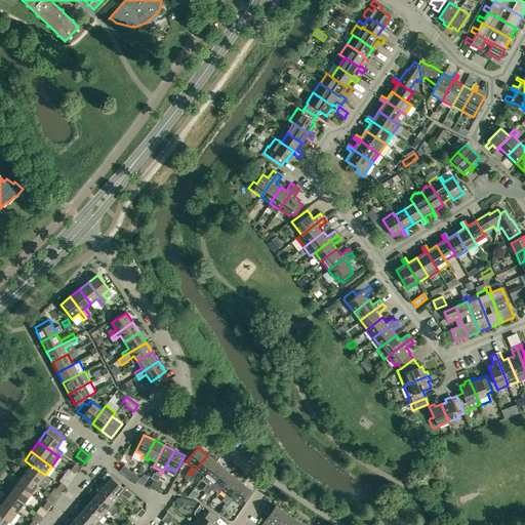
[(207,455),(191,475),(193,478),(198,472),(203,476),(215,461),(207,455)]
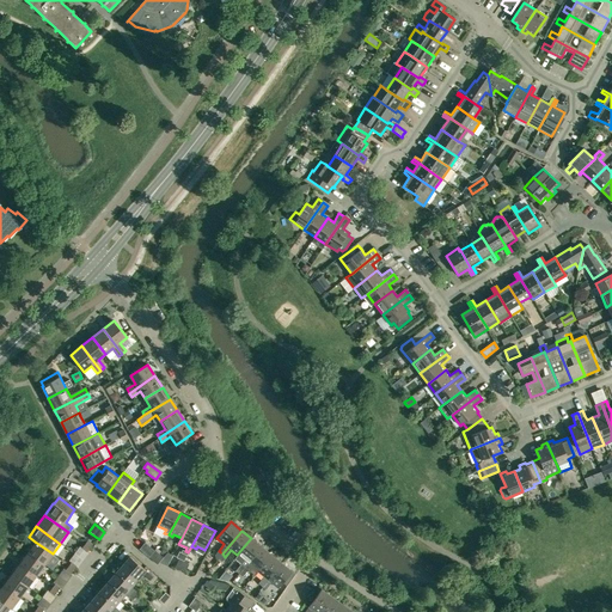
[(251,538),(237,555),(244,561),(238,567),(242,570),(261,546),(251,538)]
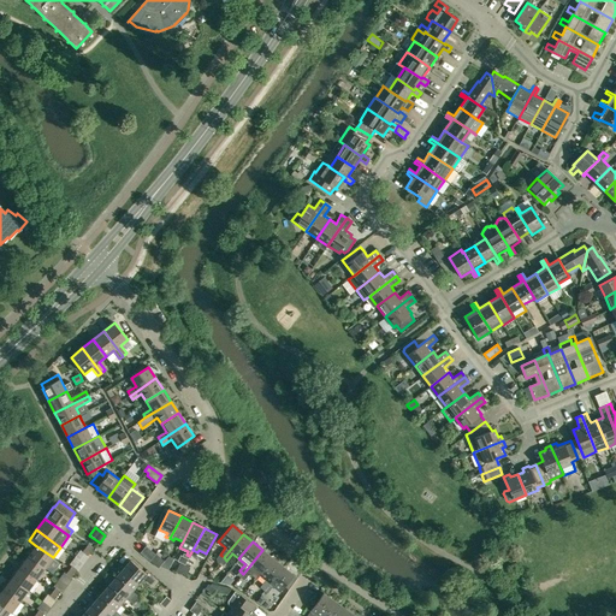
[(27,556),(45,569),(53,557),(35,545),(27,556)]
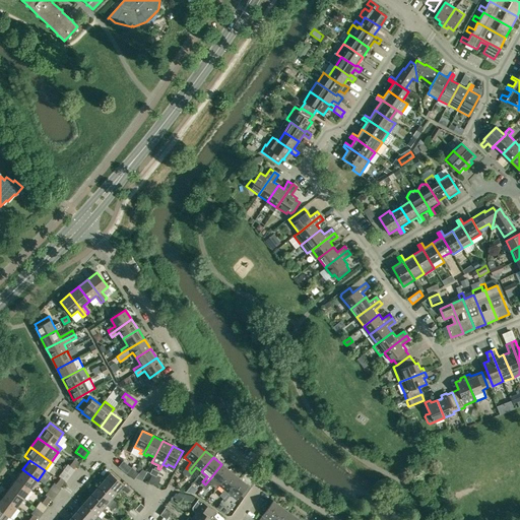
[(218,485),(231,471),(221,464),(205,484),(203,488),(206,490),(210,483),(216,489),(218,485)]
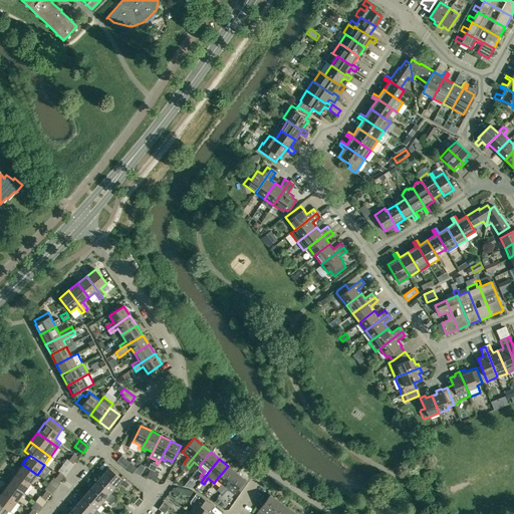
[(124,468),(129,471),(134,465),(131,462),(124,468)]
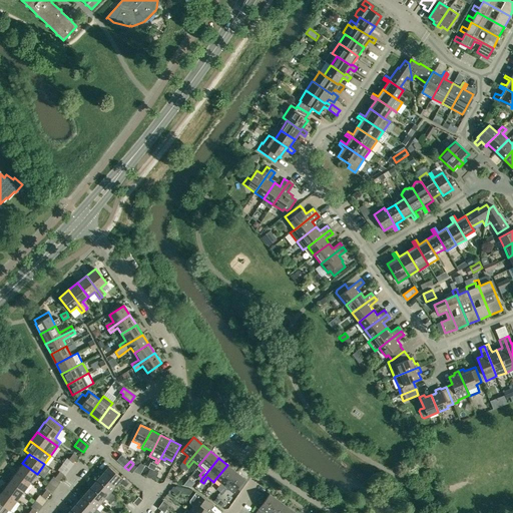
[(37,474),(22,463),(16,473),(30,483),(37,474)]
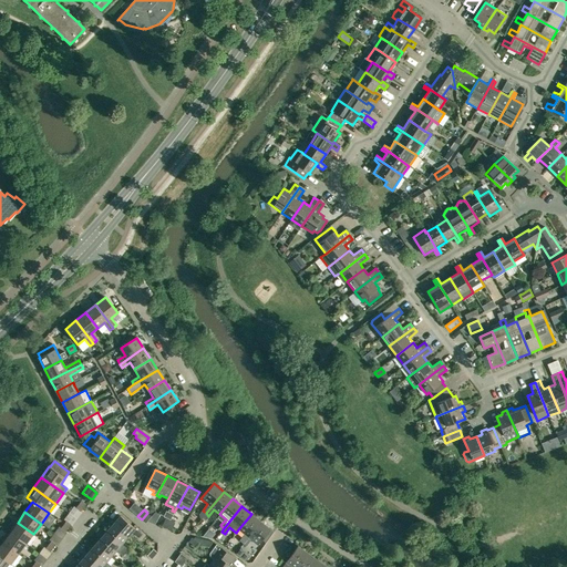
[(147,513),(142,519),(145,523),(151,516),(147,513)]
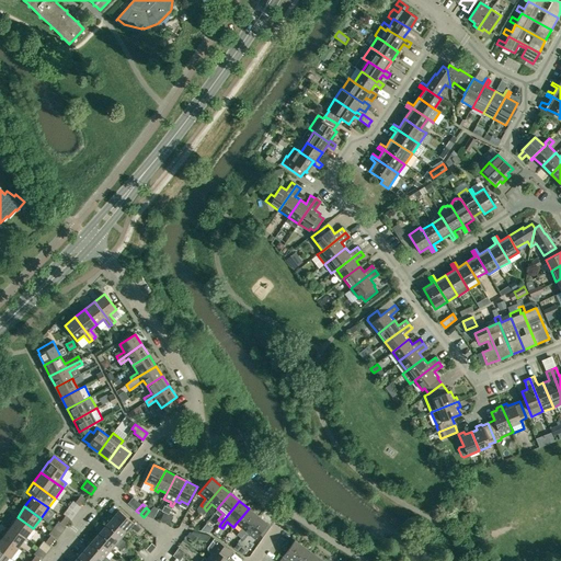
[(155,507),(147,516),(153,519),(159,510),(155,507)]
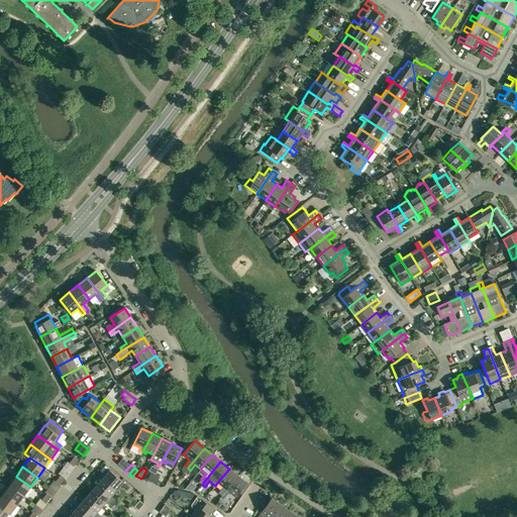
[(229,469),(217,483),(223,488),(218,493),(221,496),(237,476),(229,469)]
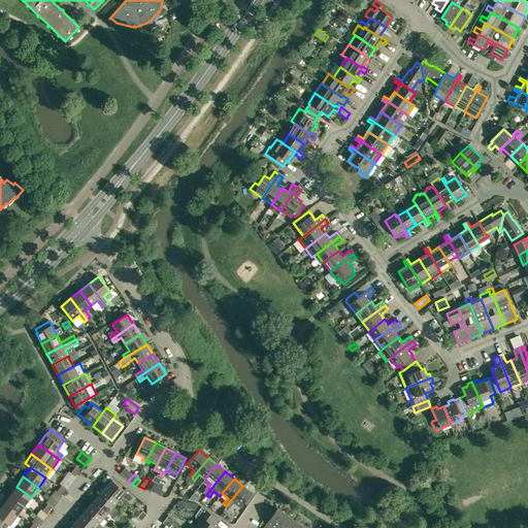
[(111,480),(104,489),(119,501),(123,496),(129,501),(132,497),(126,493),(126,492),(111,480)]
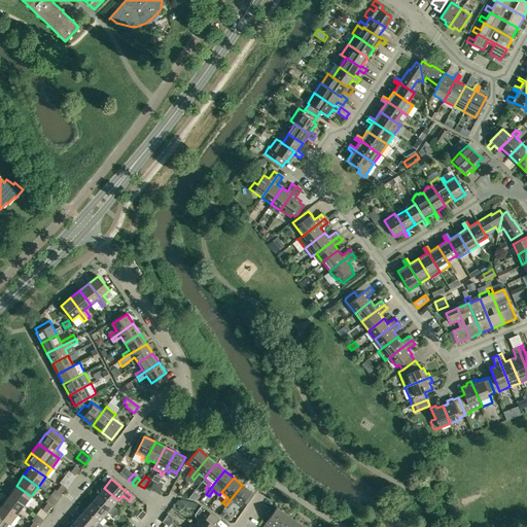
[(242,485),(225,505),(229,507),(234,501),(239,506),(251,492),(242,485)]
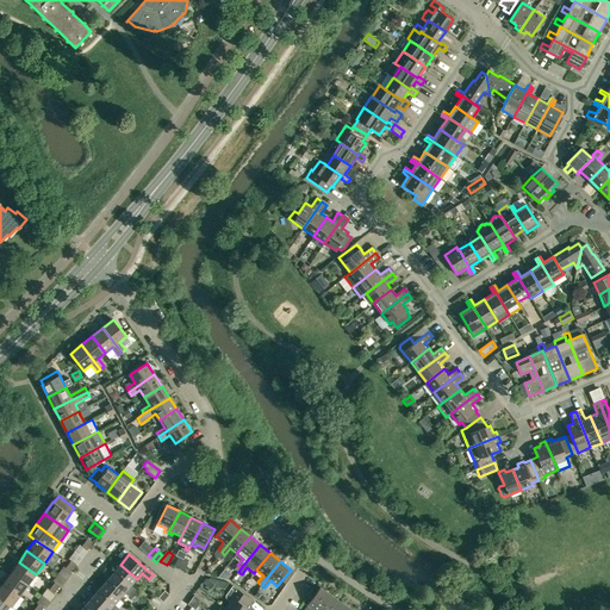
[(36,574),(19,562),(11,573),(27,585),(36,574)]
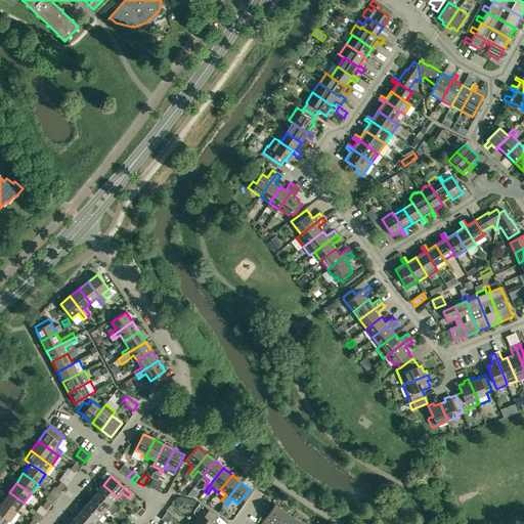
[(113,503),(118,497),(103,485),(96,493),(116,511),(119,508),(113,503)]
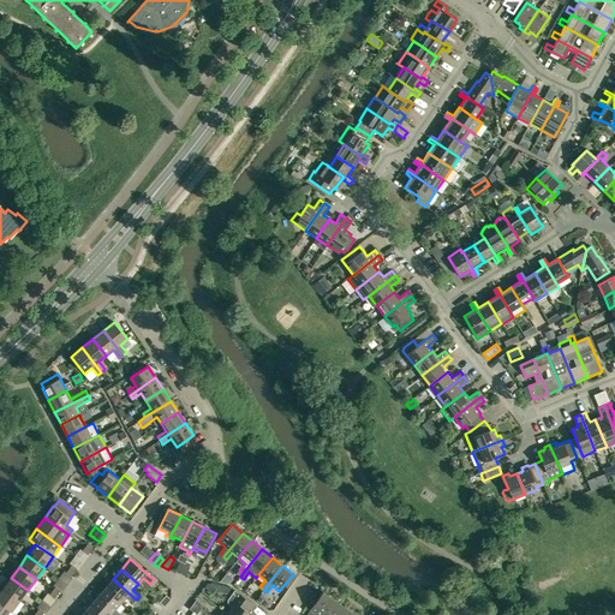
[(28,590),(11,578),(3,589),(19,601),(28,590)]
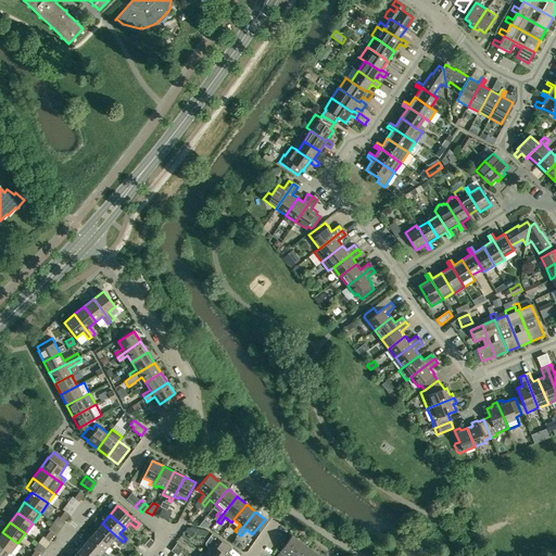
[(102,523),(95,532),(110,545),(114,540),(121,545),(123,542),(102,523)]
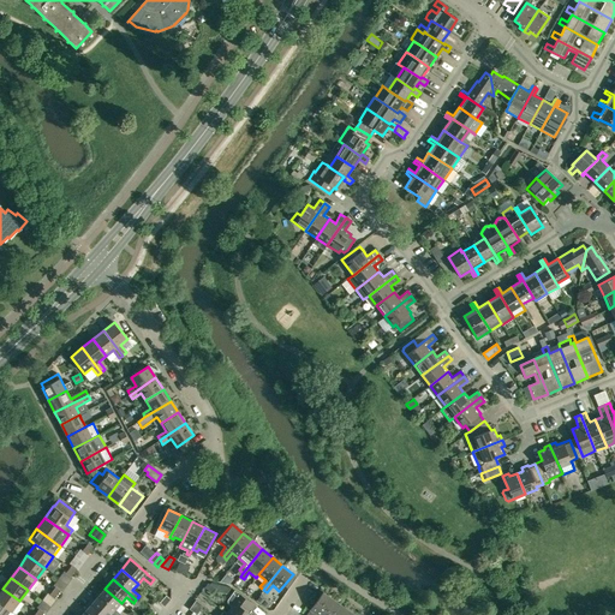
[(19,601),(3,589),(0,591),(0,602),(11,611),(19,601)]
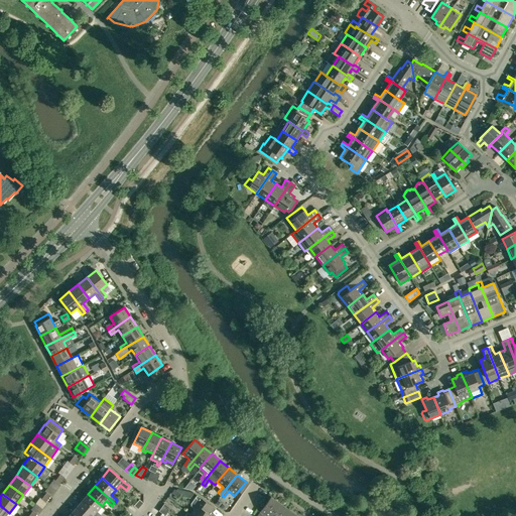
[(102,515),(97,511),(102,506),(88,494),(81,502),(96,515),(102,515)]
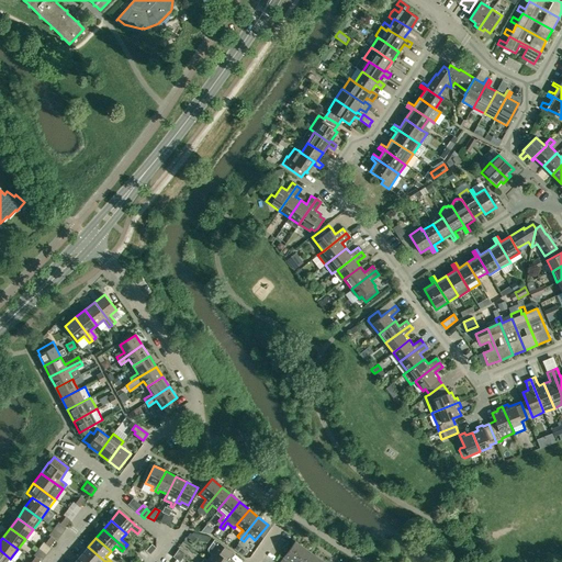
[(209,551),(209,552),(212,554),(206,560),(209,561),(229,561),(231,561),(228,560),(234,553),(214,539),(208,549),(209,551)]
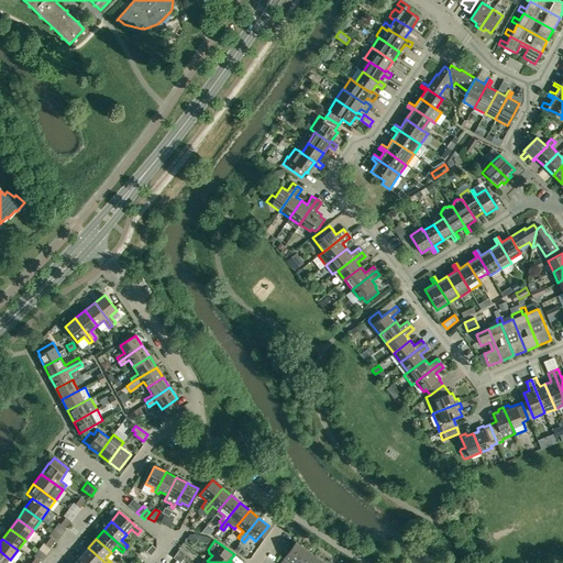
[(290,562),(295,562),(306,549),(295,542),(284,559),(280,562),(286,562),(287,561),(290,562)]
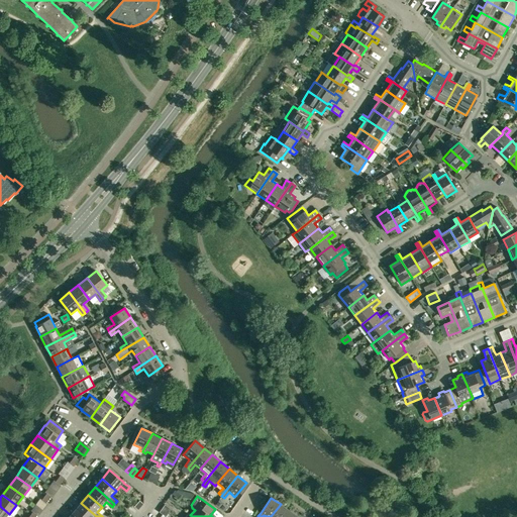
[(133,507),(137,510),(142,504),(139,501),(133,507)]
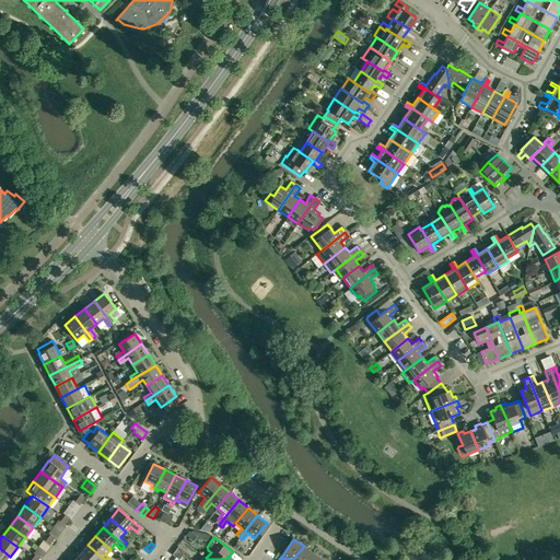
[(104,559),(88,545),(80,555),(85,559),(104,559)]
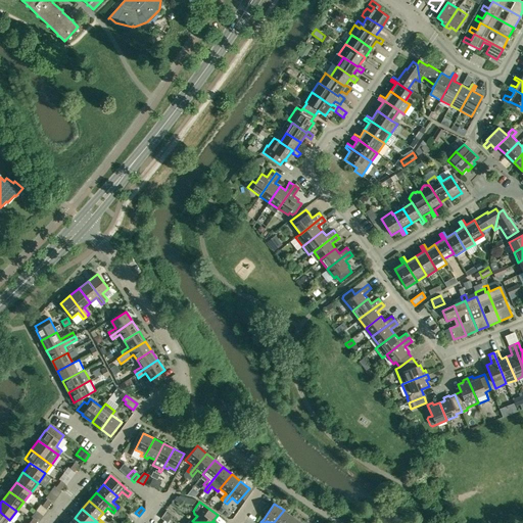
[(284,510),(274,522),(287,522),(292,516),(284,510)]
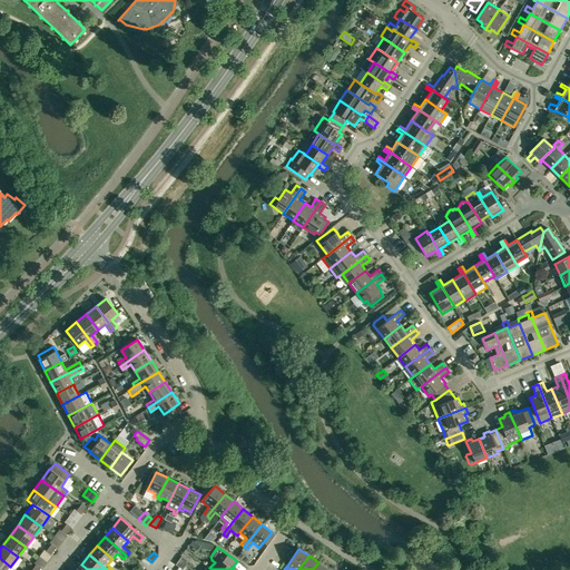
[(182,557),(178,561),(185,566),(188,561),(182,557)]
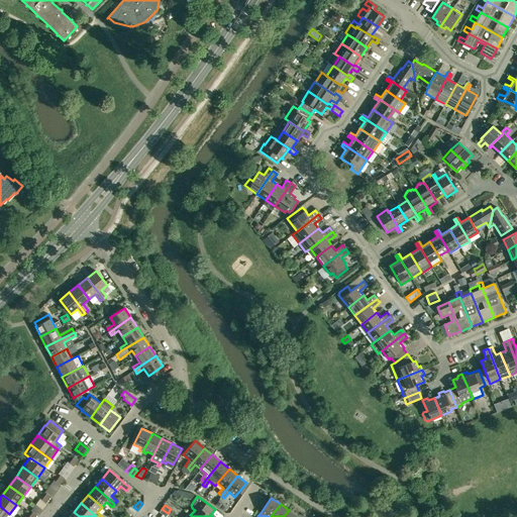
[(6,516),(9,514),(0,506),(0,516),(6,516)]
